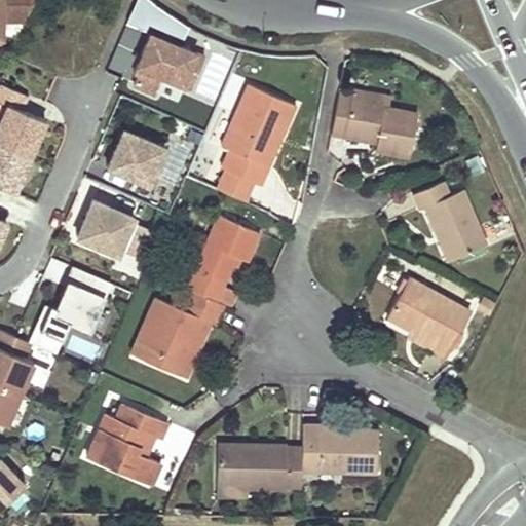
[(2,21),(25,21),(33,0),(0,0),(0,39),(2,39),(2,21)]
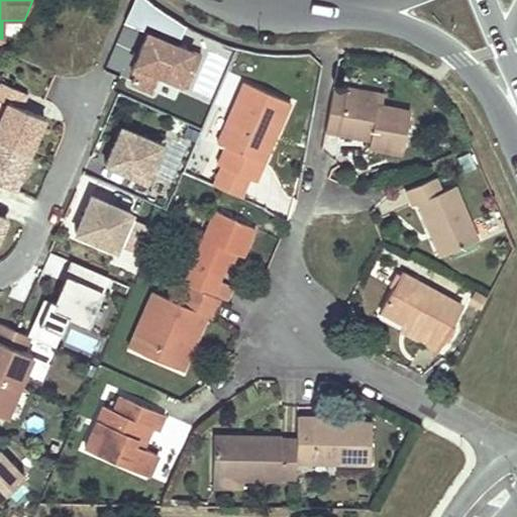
[(187,86),(200,55),(147,32),(131,70),(136,72),(131,82),(151,91),(159,74),(187,86)]
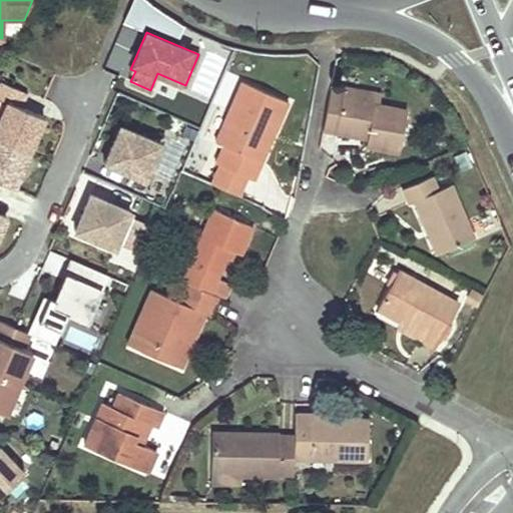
[(270,127),(275,130),(287,102),(240,81),(214,139),(223,144),(215,163),(219,165),(211,184),(236,195),(245,177),(252,180),(262,161),(254,158),(270,127)]
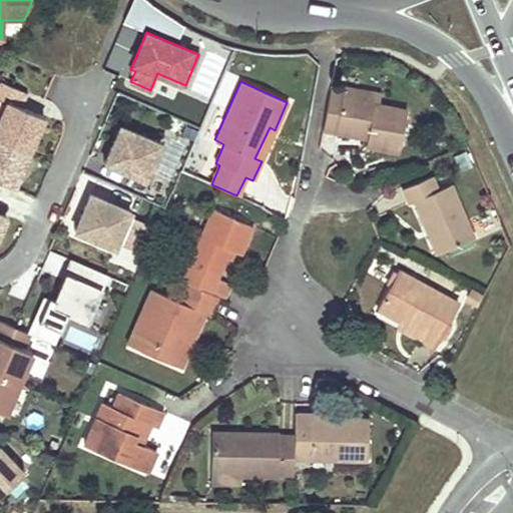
[(0,103),(5,106),(21,112),(28,96),(0,84),(0,103)]
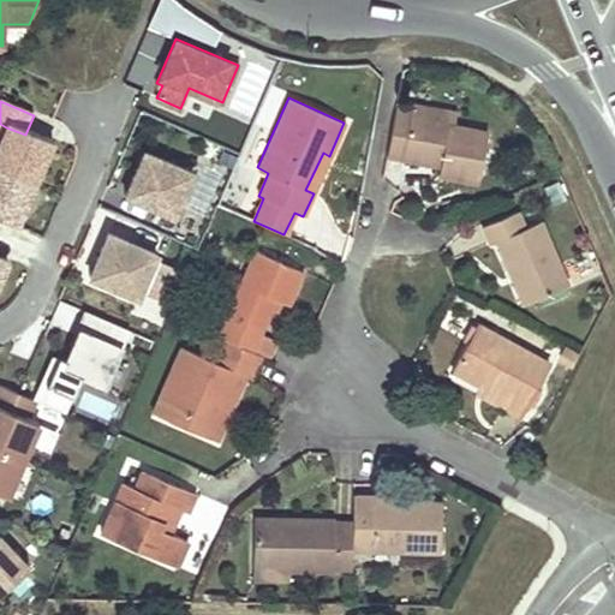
[(411,102),(408,112),(448,119),(447,124),(453,125),(455,112),(411,102)]
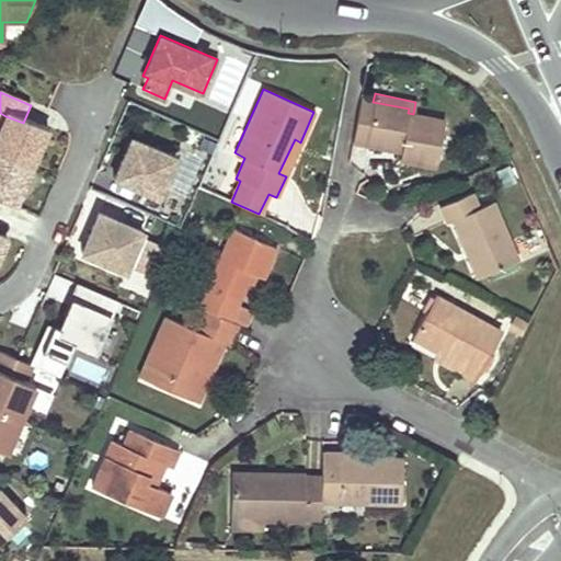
[(434,168),(444,121),(413,114),(408,113),(409,109),(373,102),(361,99),(354,130),(368,134),(366,145),(366,146),(401,152),(400,160),(434,168)]
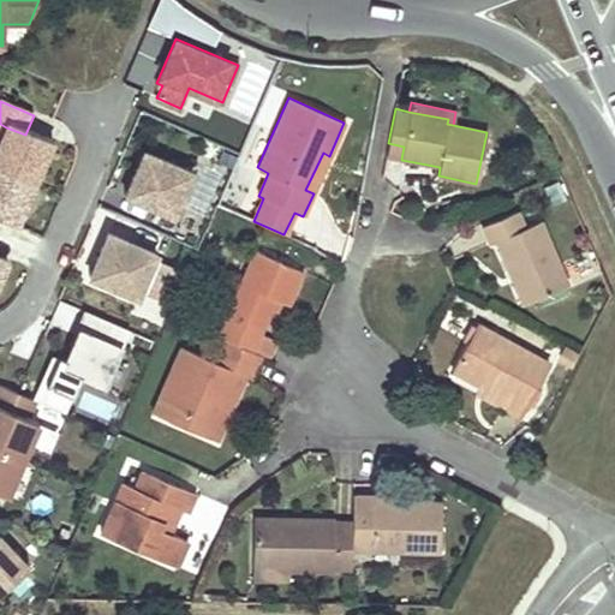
[(25,135),(6,127),(0,143),(0,222),(24,232),(57,147),(25,135)]
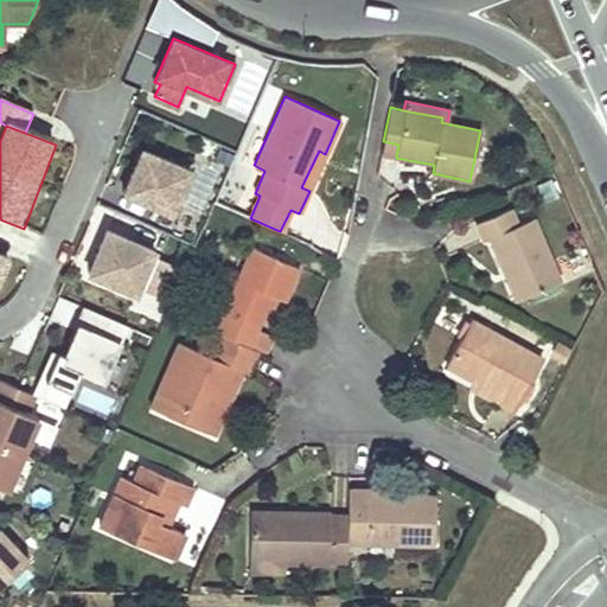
[(383,141),(381,154),(396,157),(398,145),(383,141)]
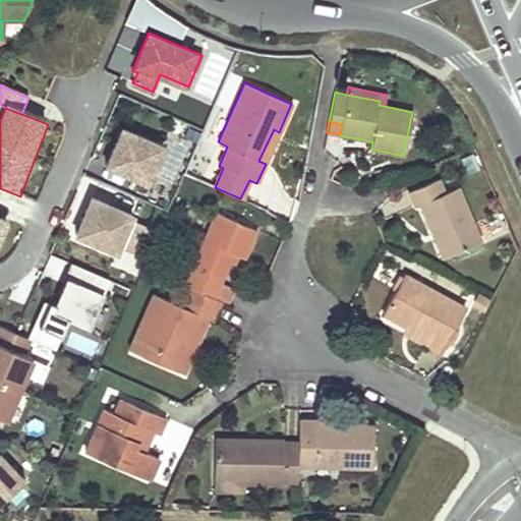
[(146,182),(162,145),(121,127),(106,164),(146,182)]
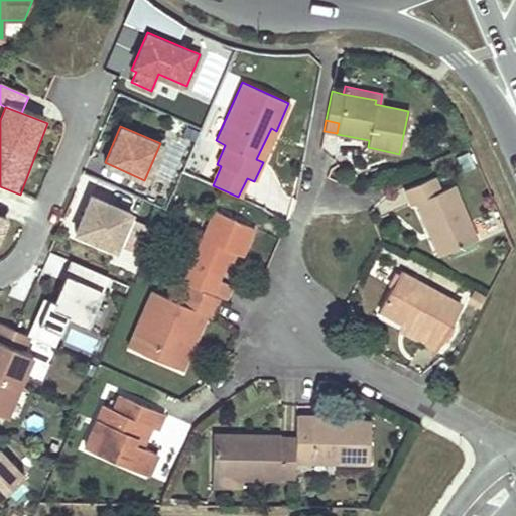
[(440,254),(476,239),(453,184),(439,190),(433,177),(407,188),(413,203),(418,201),(428,223),(427,226),(440,254)]
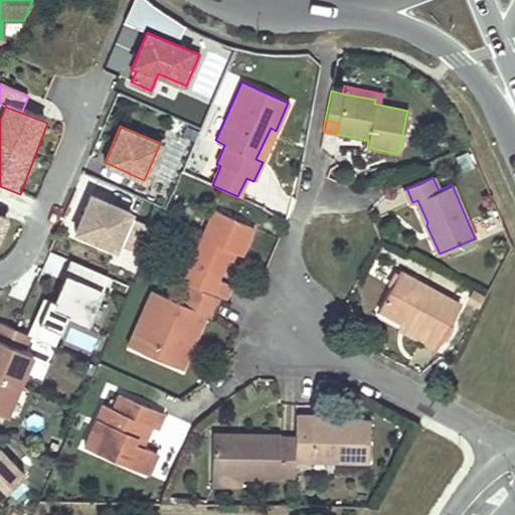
[(114,248),(130,211),(91,194),(74,231),(114,248)]
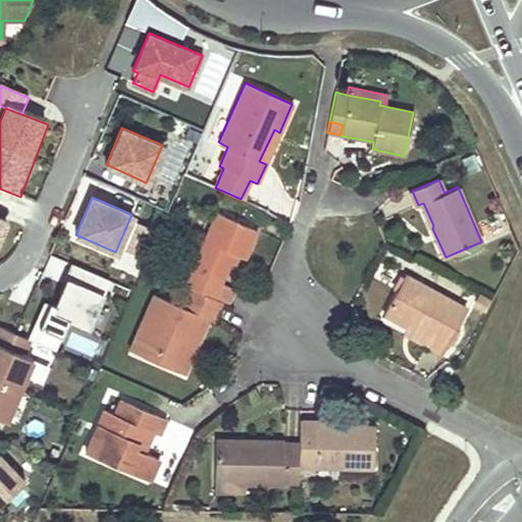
[(233,254),(245,259),(258,231),(216,212),(185,284),(189,286),(214,298),(220,281),(233,254)]
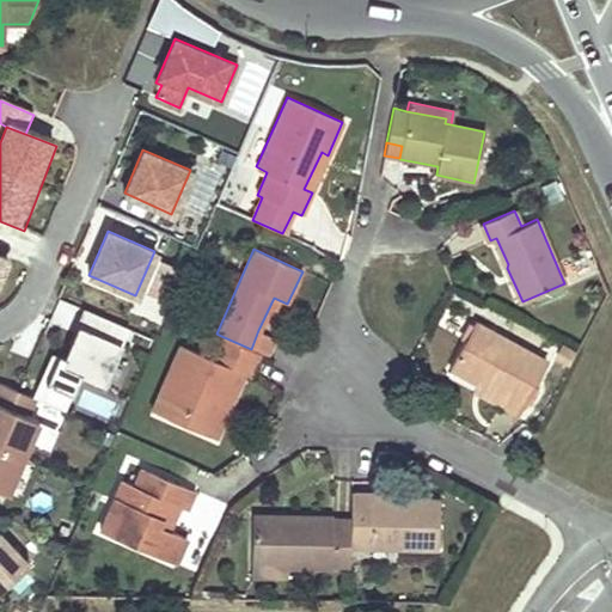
[(146,299),(169,308),(185,270),(161,261),(146,299)]
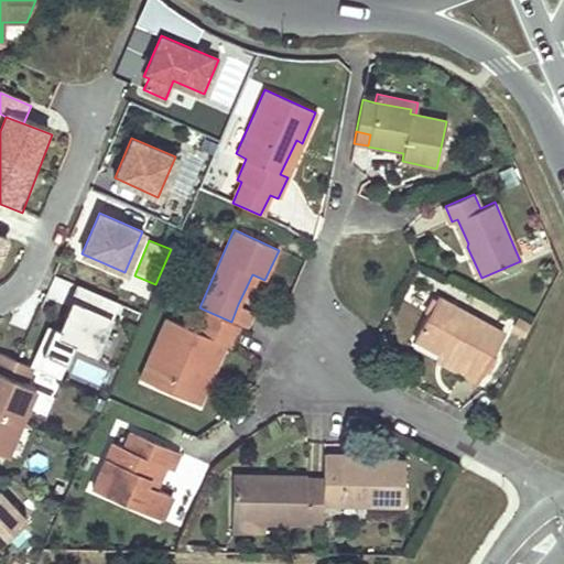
[(96,353),(118,302),(78,284),(56,336),(96,353)]
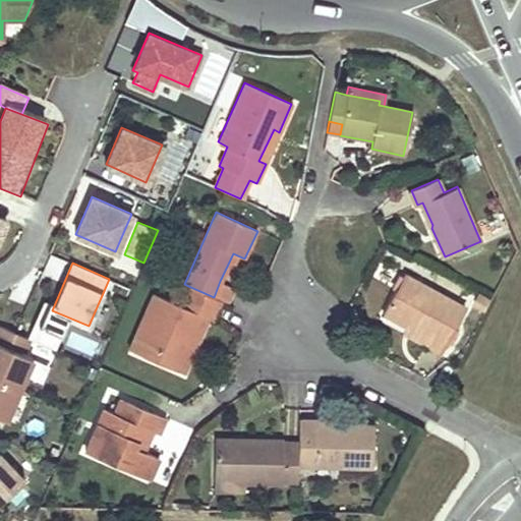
[(421,343),(439,353),(464,307),(404,275),(384,313),(406,326),(425,336),(421,343)]
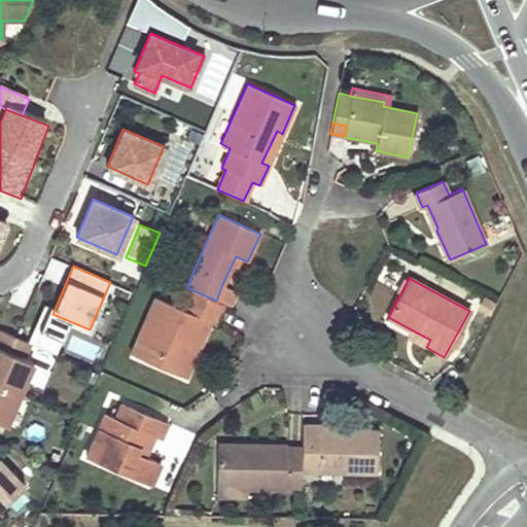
[(238,291),(222,284),(216,301),(224,304),(231,307),(238,291)]
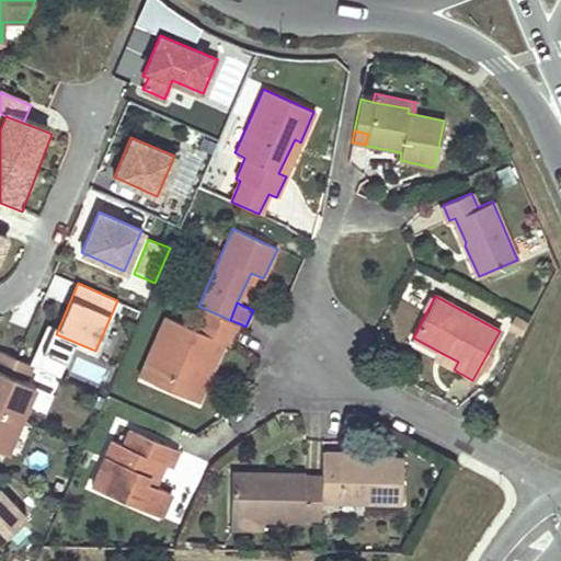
[(230,320),(203,308),(193,329),(167,317),(140,376),(197,402),(212,373),(205,369),(219,340),(229,344),(239,323),(230,320)]
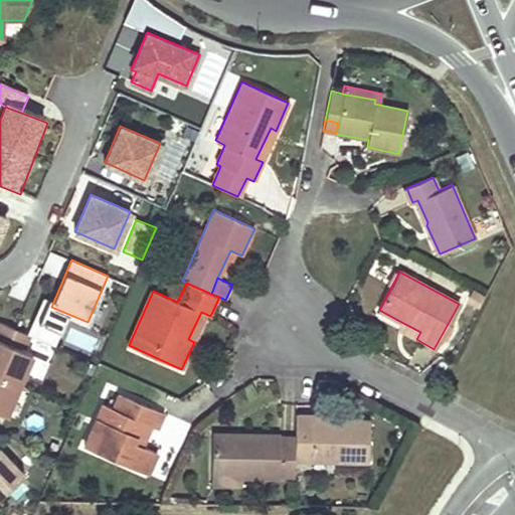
[(484,299),(472,292),(467,302),(479,309),(484,299)]
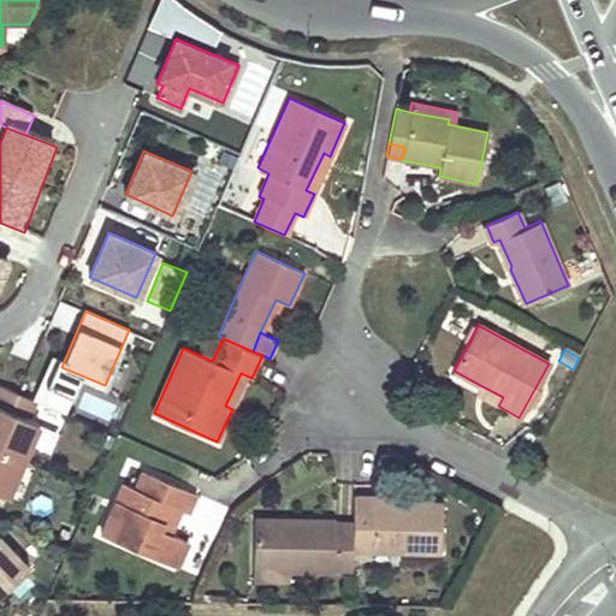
[(28,445),(37,422),(27,419),(35,401),(0,385),(0,493),(5,497),(15,474),(28,445)]
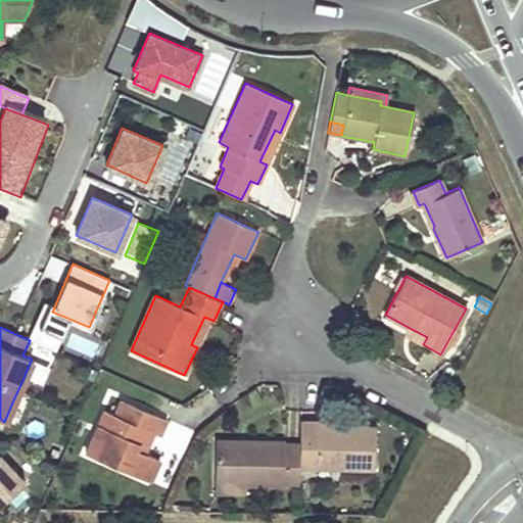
[(423,344),(427,337),(408,327),(405,334),(423,344)]
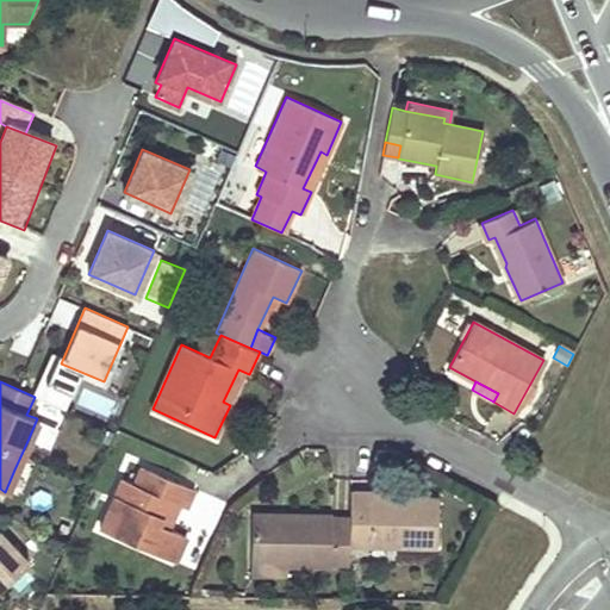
[(142,467),(134,486),(122,480),(99,529),(174,561),(186,536),(168,529),(179,504),(187,486),(142,467)]
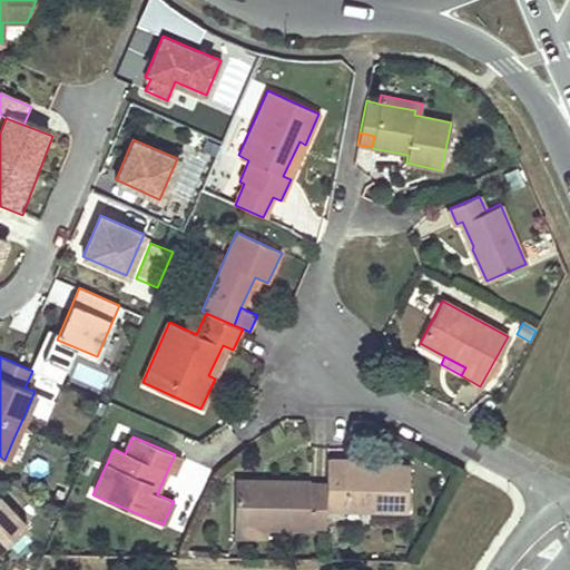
[(183,459),(175,454),(167,471),(175,474),(183,459)]
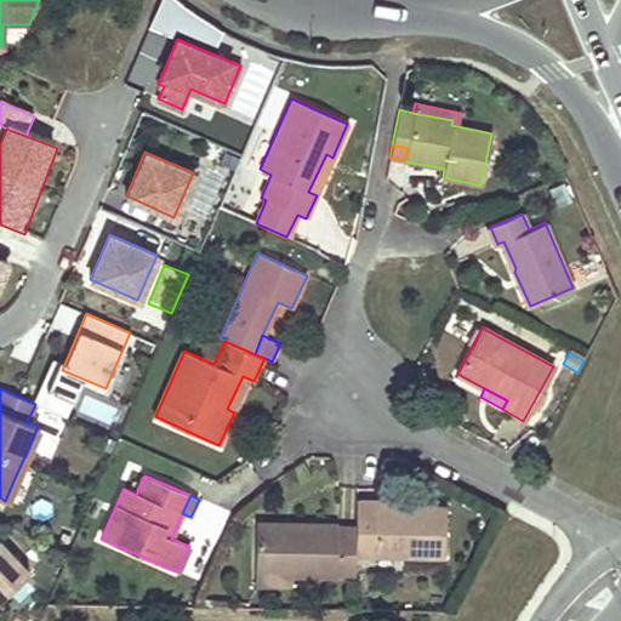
[(357,528),(339,528),(339,524),(294,523),(292,527),(256,525),(254,574),(290,575),(355,576),(355,557),(443,558),(444,510),(406,508),(406,510),(376,510),(376,501),(357,501),(357,528)]
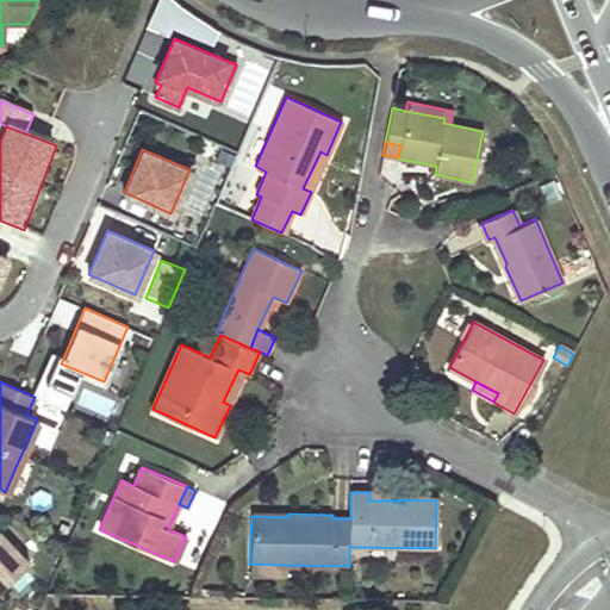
[(0,585),(27,560),(0,531),(0,585)]
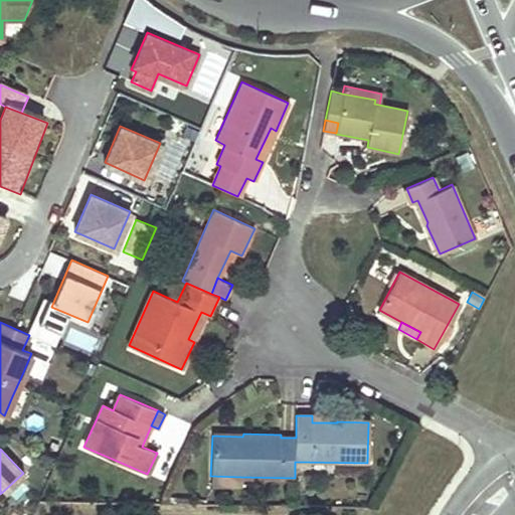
[(240,477),(210,476),(210,486),(240,486),(240,477)]
